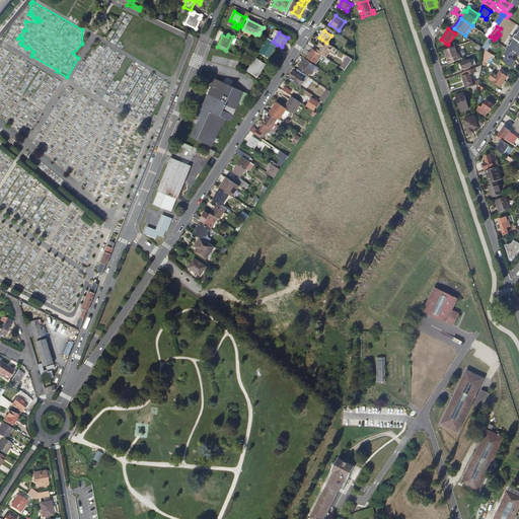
[(269,39),(260,53),(267,58),(273,48),(274,49),(277,45),(273,42),(269,39)]
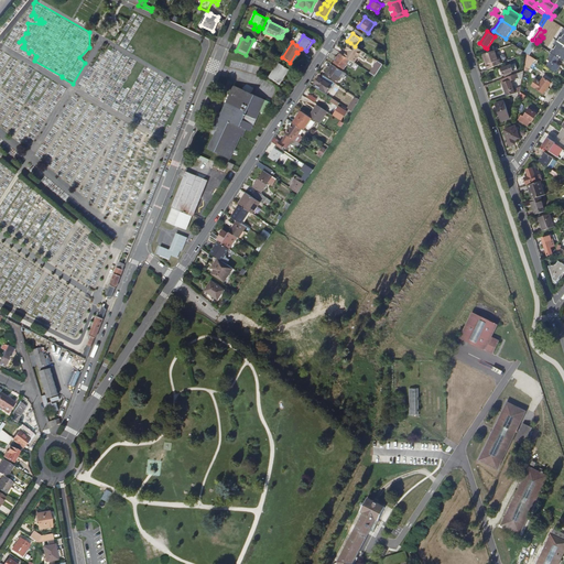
[(355,46),(350,43),(347,49),(349,50),(345,56),(350,61),(355,63),(362,52),(355,46)]
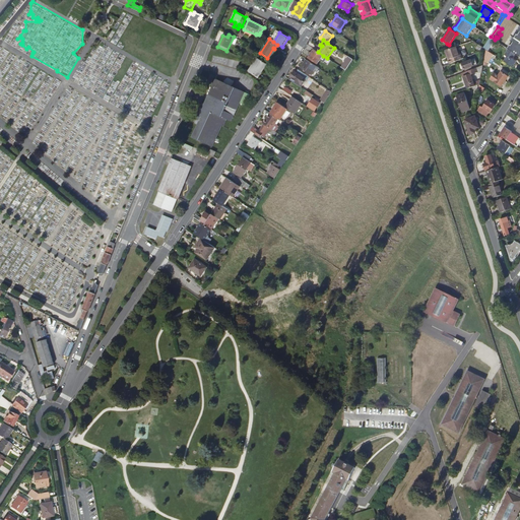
[(519,44),(516,42),(511,50),(519,56),(519,44)]
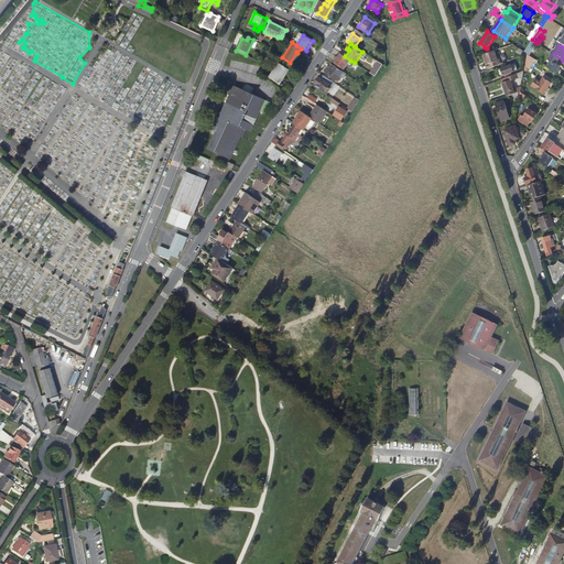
[(268,50),(269,51),(264,57),(268,61),(273,51),(274,50),(269,47),(268,50)]
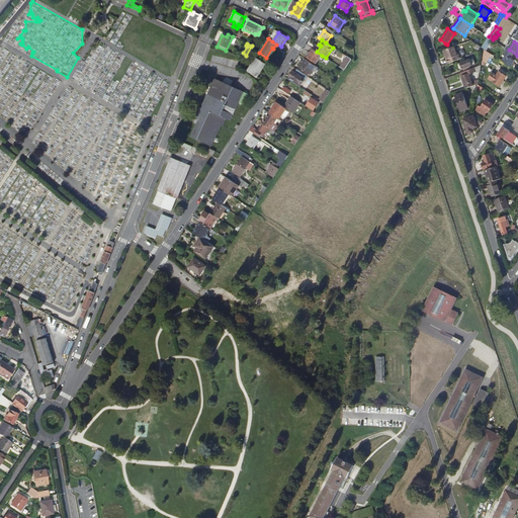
[(445,50),(448,59),(446,60),(448,64),(460,59),(457,52),(456,53),(454,47),(445,50)]
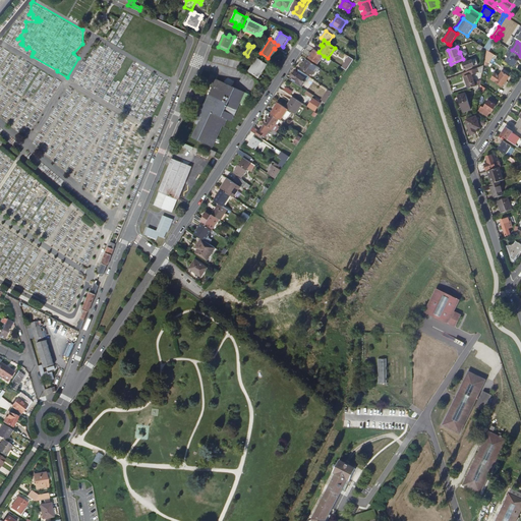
[(314,49),(309,58),(319,64),(324,56),(319,52),(314,49)]
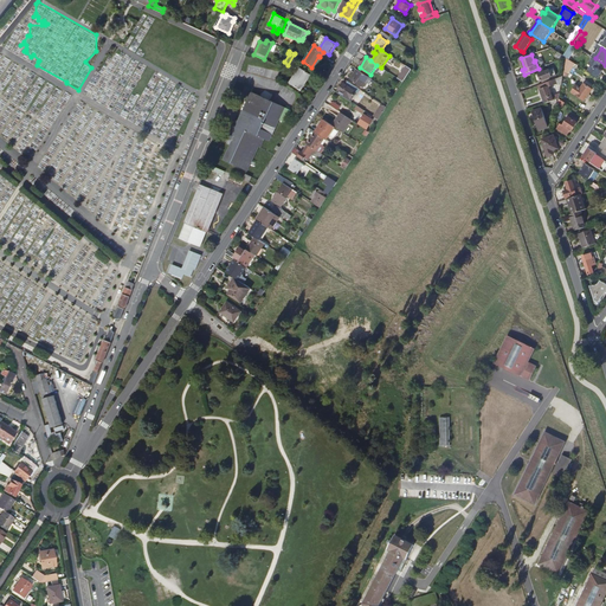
[(592,65),(588,71),(598,78),(601,71),(592,65)]
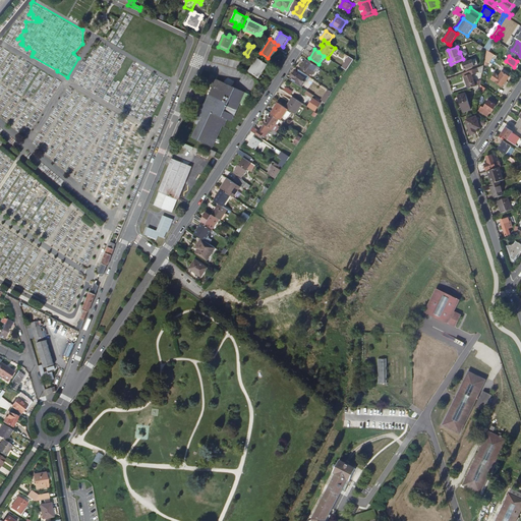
[(257,58),(249,71),(258,77),(263,70),(261,69),(265,63),(257,58)]
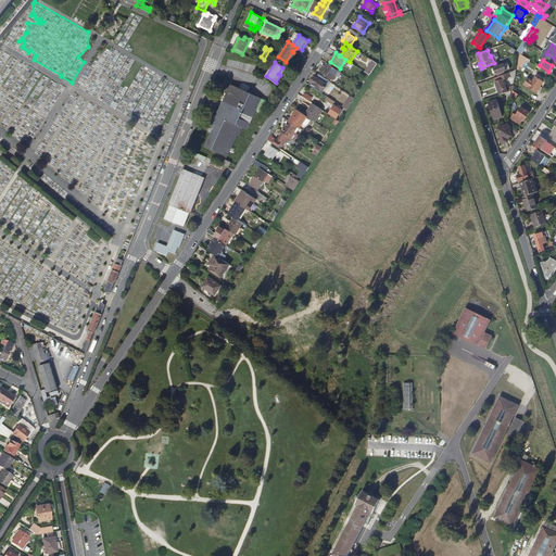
[(507,63),(490,70),(492,76),(509,70),(507,63)]
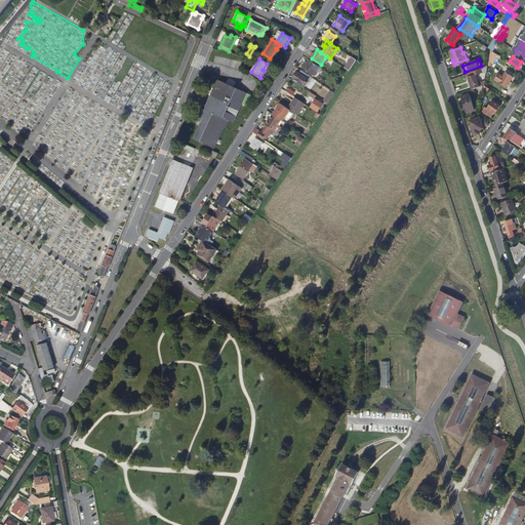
[(304,69),(315,76),(320,68),(310,61),(304,69)]
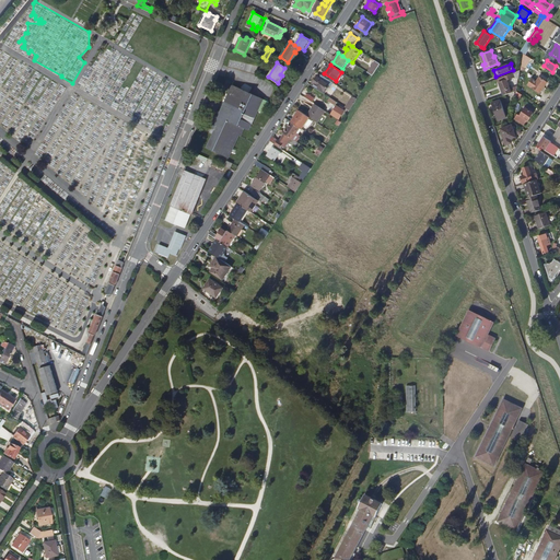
[(499,79),(505,95),(510,94),(517,91),(517,86),(511,90),(508,81),(516,78),(520,78),(521,70),(499,79)]
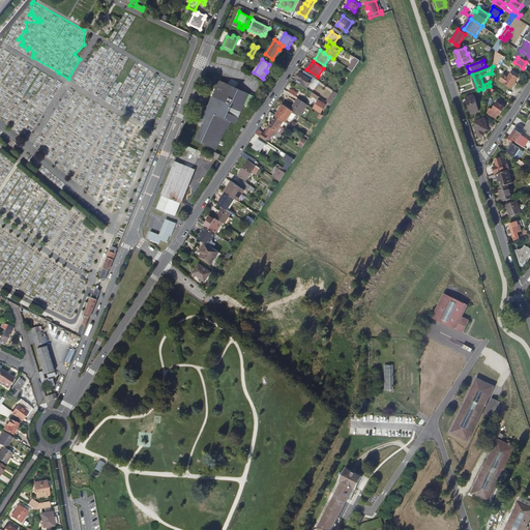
[(297,80),(301,83),(300,85),(310,90),(316,80),(304,71),(302,75),(301,74),(297,80)]
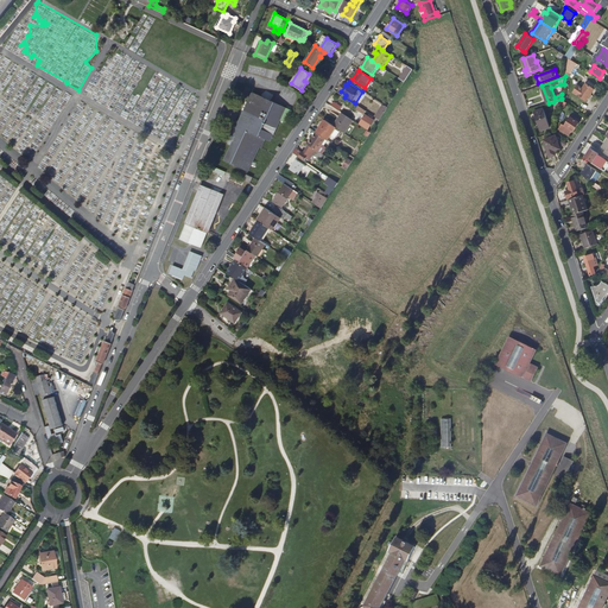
[(578,86),(574,93),(587,101),(594,89),(591,88),(587,84),(586,84),(583,88),(578,86)]
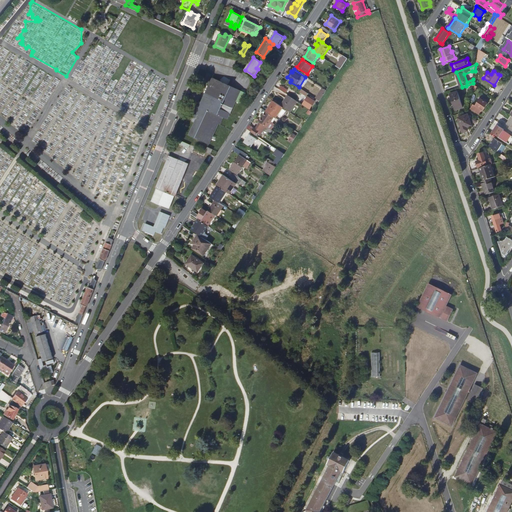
[(194,122),(188,135),(209,144),(218,124),(220,124),(223,117),(228,119),(241,91),(237,89),(234,89),(231,88),(230,85),(228,84),(225,85),(222,84),(221,81),(212,77),(200,106),(195,104),(190,116),(193,117),(191,121),(194,122)]
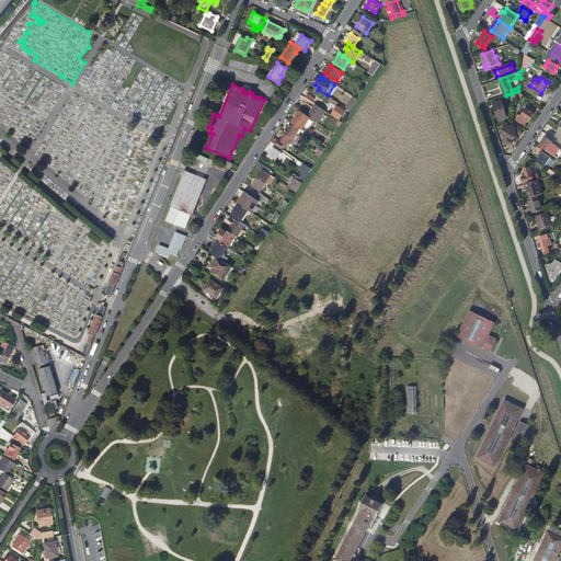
[(352,96),(346,107),(352,110),(357,99),(352,96)]
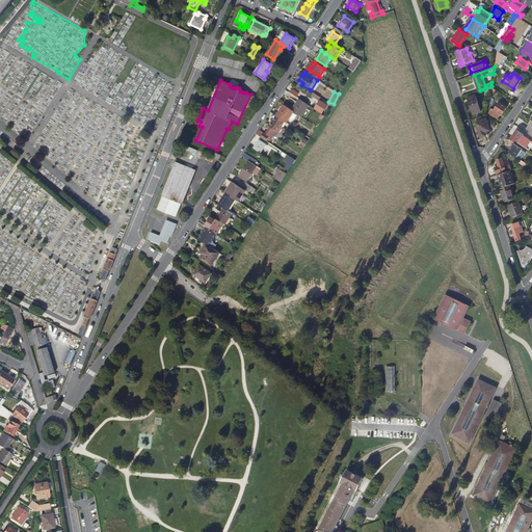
[(469,98),(474,114),(481,111),(476,96),(469,98)]
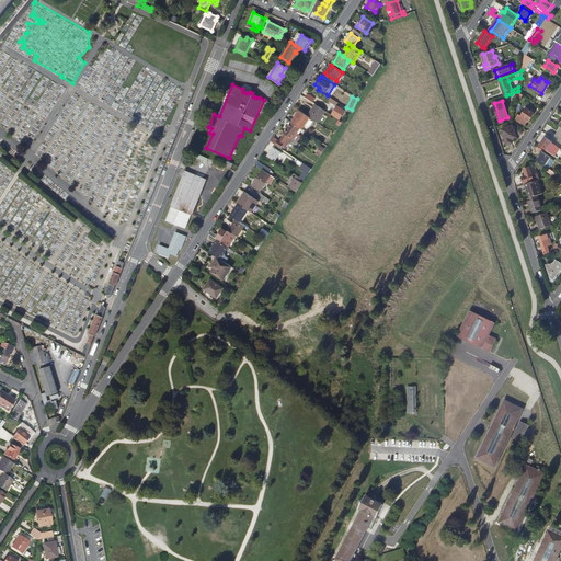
[(313,109),(309,115),(319,122),(325,112),(316,104),(312,109),(313,109)]
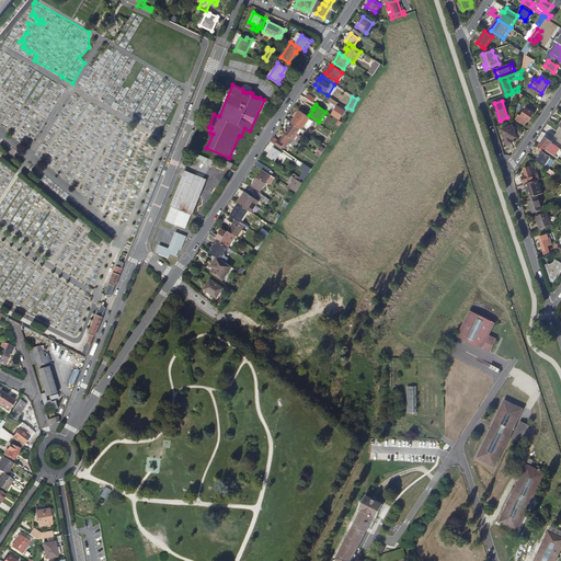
[(334,111),(331,114),(340,119),(345,111),(343,110),(344,109),(341,105),(340,107),(338,106),(335,110),(334,109),(333,110),(334,111)]
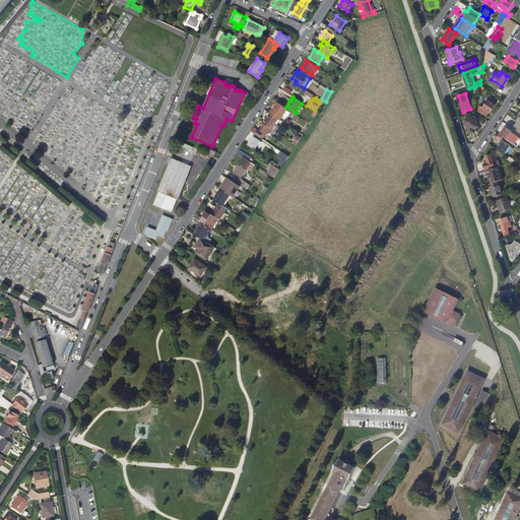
[(496,105),(489,100),(483,108),(482,107),(479,111),(488,116),(490,112),(491,112),(496,105)]
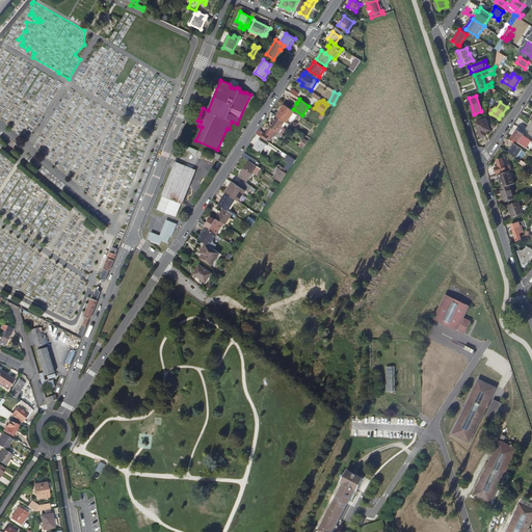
[(284,105),(276,116),(283,121),(287,123),(294,111),(292,110),(284,105)]
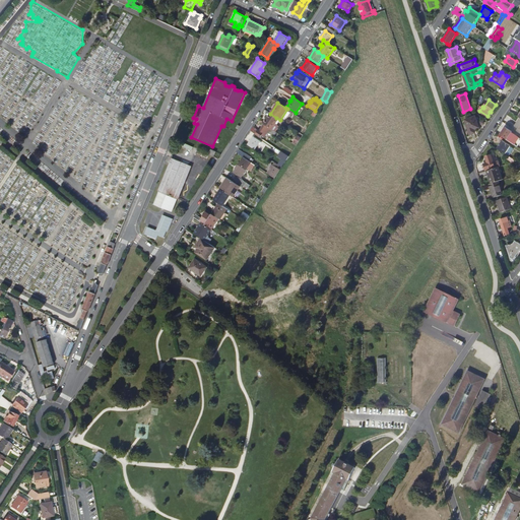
[(270,114),(263,124),(267,127),(270,128),(276,118),(270,114)]
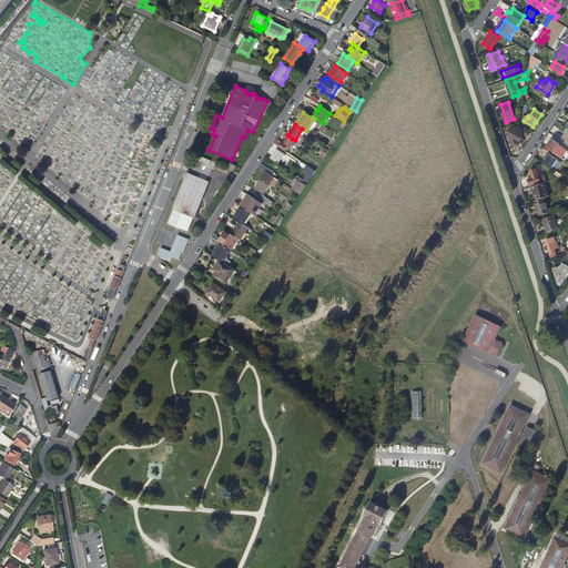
[(508,131),(514,148),(519,145),(518,141),(524,140),(519,128),(508,131)]
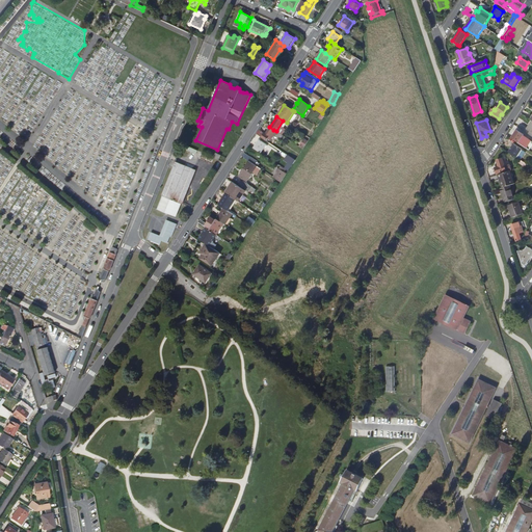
[(269,129),(265,134),(264,134),(262,137),(266,140),(268,138),(271,140),(275,134),(276,135),(278,133),(276,131),(273,130),(269,128),(268,129),(269,129)]
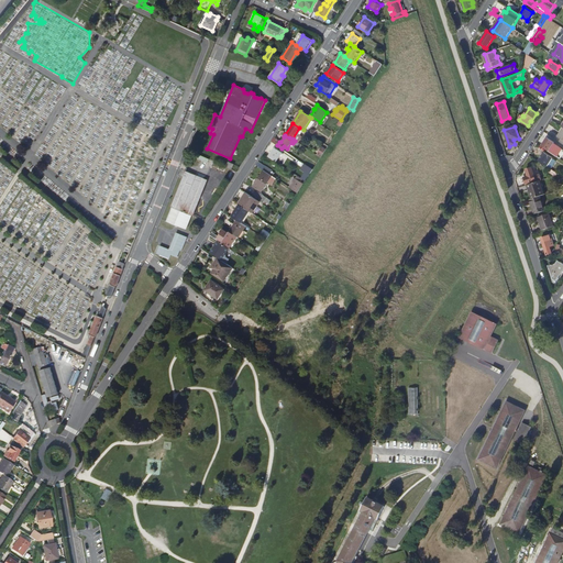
[(548,138),(542,146),(549,151),(560,158),(562,153),(562,148),(553,143),(554,142),(548,138)]
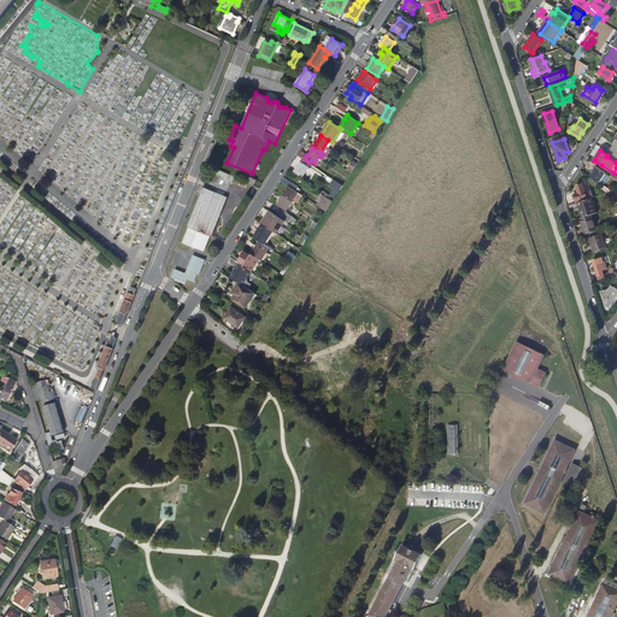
[(354,159),(348,168),(353,171),(359,162),(354,159)]
